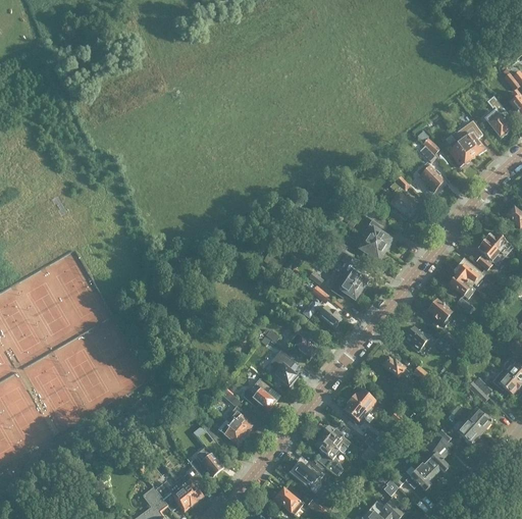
[(520,85),(514,78),(510,72),(505,78),(514,90),(520,85)]
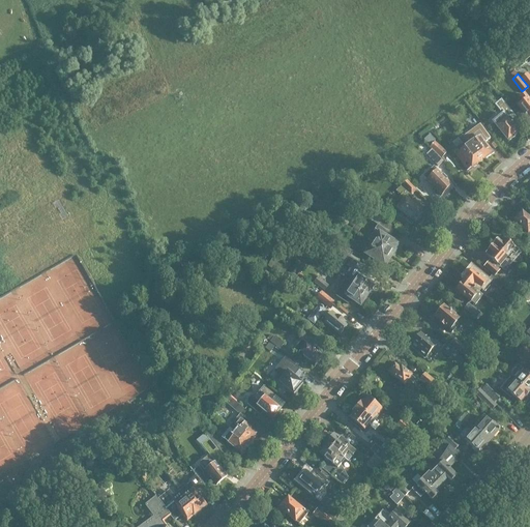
[(529,99),(524,92),(520,95),(522,98),(517,103),(525,113),(524,114),(525,115),(526,114),(529,119),(529,118),(529,99)]
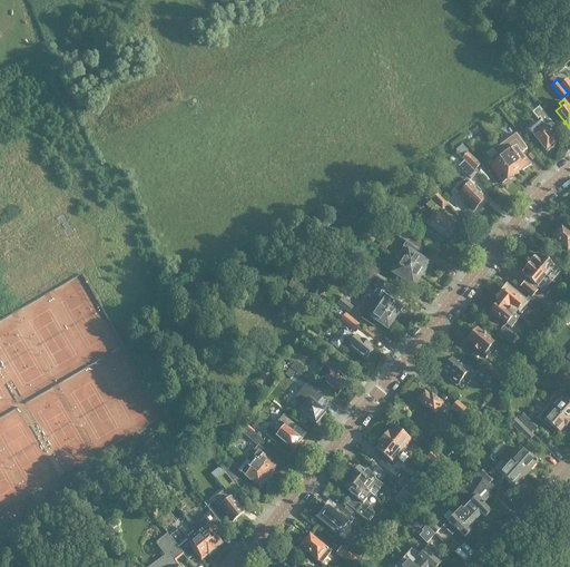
[(552,120),(539,105),(532,110),(540,120),(530,129),(546,148),(547,147),(548,148),(552,145),(551,144),(557,139),(553,136),(553,135),(550,132),(546,126),(552,120)]
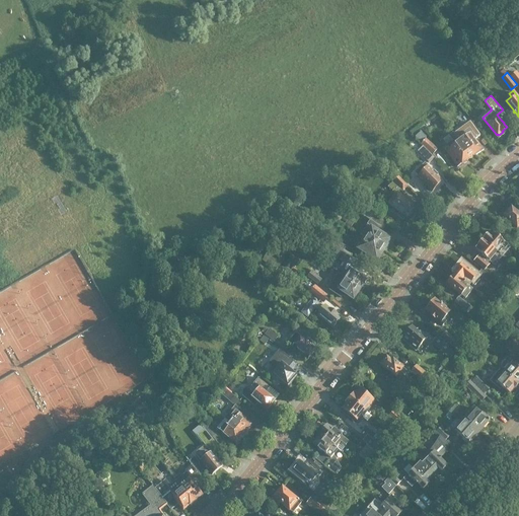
[(475,140),(473,138),(479,133),(470,120),(454,132),(471,156),(471,154),(474,152),(475,153),(480,149),(479,148),(480,148),(480,147),(483,146),(477,139),(475,140)]
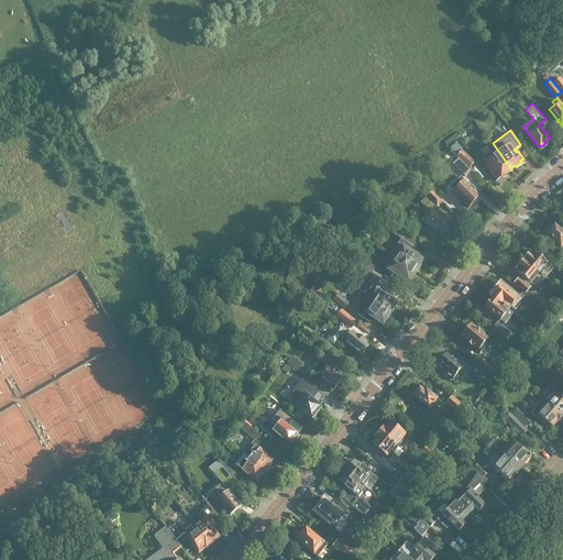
[(474,160),(461,149),(461,146),(456,141),(450,146),(455,153),(468,165),(474,160)]
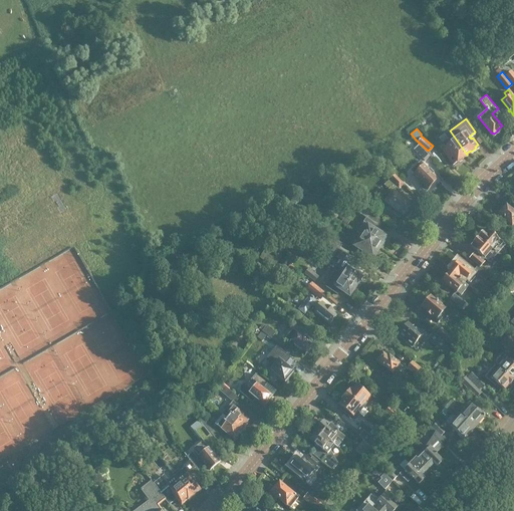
[(465,155),(467,155),(448,130),(439,137),(445,145),(442,147),(453,162),(456,160),(456,161),(458,160),(459,160),(462,158),(462,157),(465,155)]
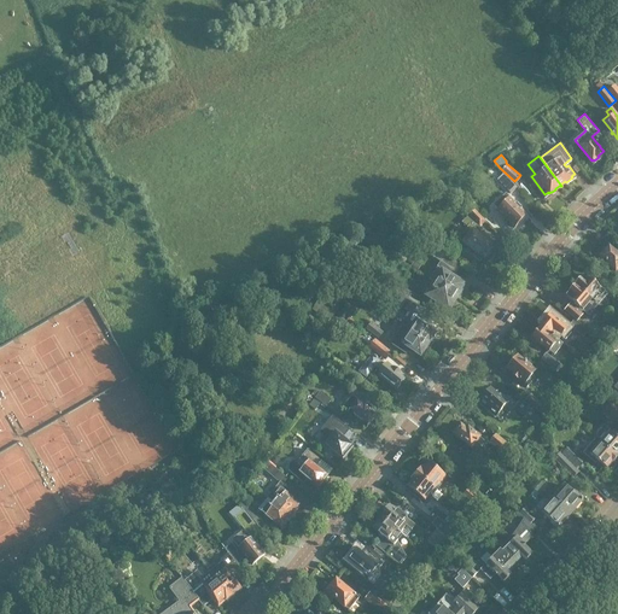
[(517,185),(503,171),(497,177),(511,191),(517,185)]
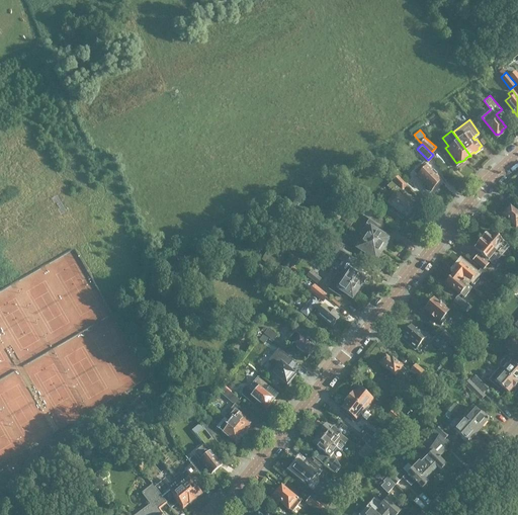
[(437,173),(425,161),(420,166),(422,168),(417,173),(421,177),(418,180),(424,186),(428,191),(430,189),(431,189),(439,181),(439,178),(436,174),(437,173)]
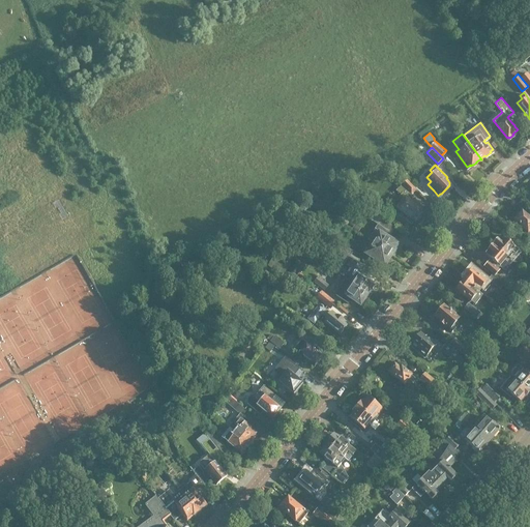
[(416,187),(407,178),(402,173),(398,178),(402,182),(395,188),(401,193),(398,197),(399,197),(398,198),(401,200),(396,206),(408,214),(406,217),(411,222),(414,218),(415,220),(417,217),(418,217),(421,213),(420,212),(423,208),(411,200),(413,197),(411,196),(413,194),(411,193),(416,187)]
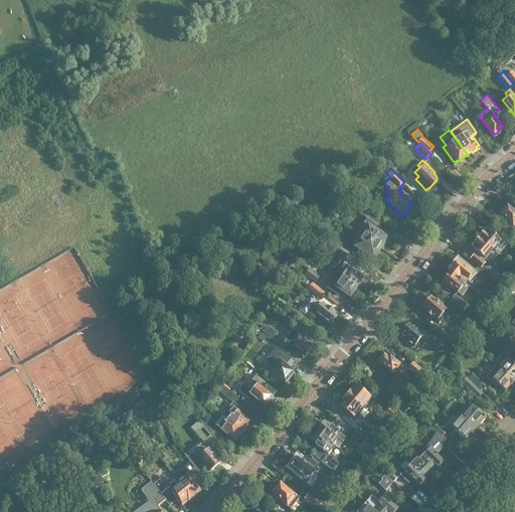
[(514,209),(507,203),(499,212),(513,223),(514,220),(514,209)]
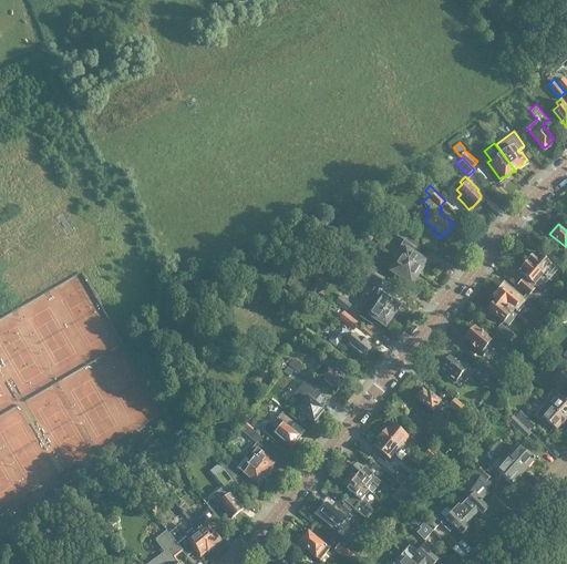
[(422,241),(409,232),(394,255),(399,258),(419,270),(422,266),(421,266),(422,265),(423,265),(425,263),(425,260),(426,259),(425,258),(426,256),(420,252),(419,254),(418,254),(418,253),(415,252),(418,247),(422,241)]
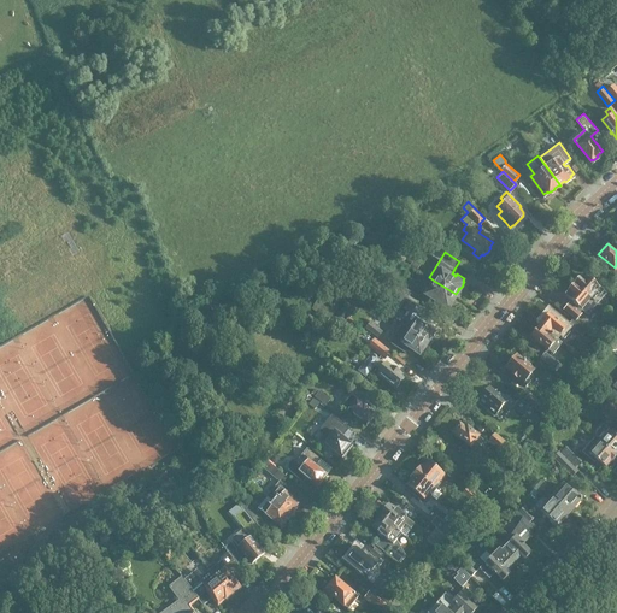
[(415,257),(409,265),(416,269),(421,261),(415,257)]
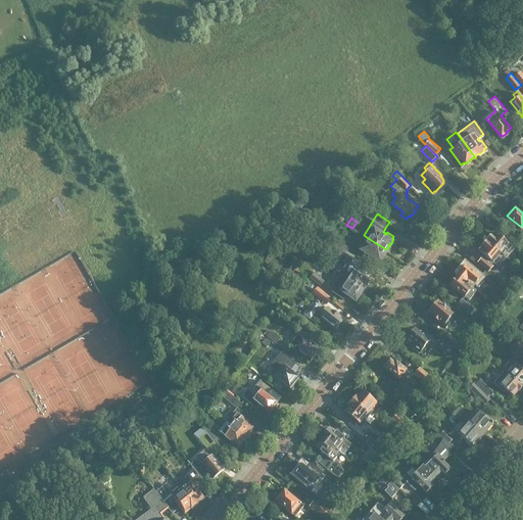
[(494,231),(486,239),(506,256),(519,240),(510,231),(506,236),(504,234),(502,237),(494,231)]
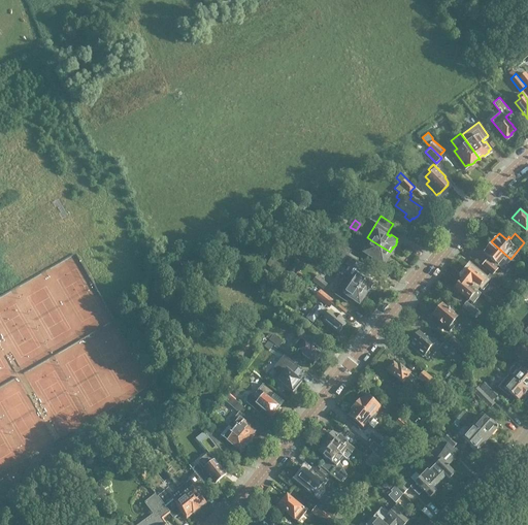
[(387,257),(390,252),(371,240),(368,245),(367,243),(363,251),(366,253),(366,254),(374,258),(383,263),(384,261),(385,261),(386,259),(386,258),(387,257)]
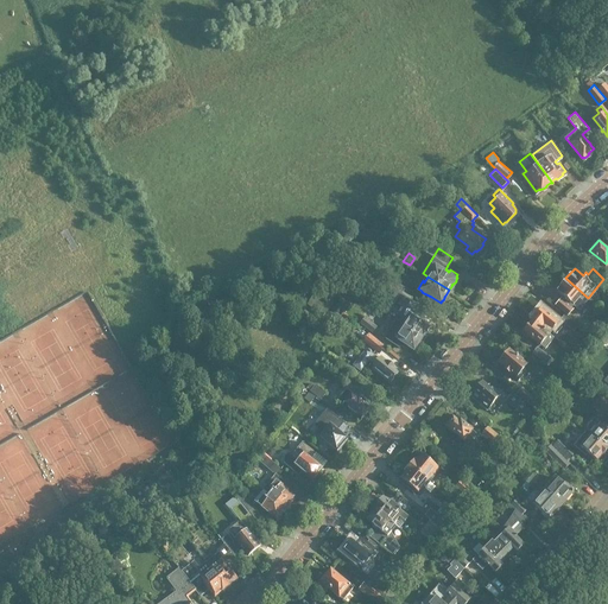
[(390,284),(397,288),(401,292),(405,286),(393,278),(390,284)]
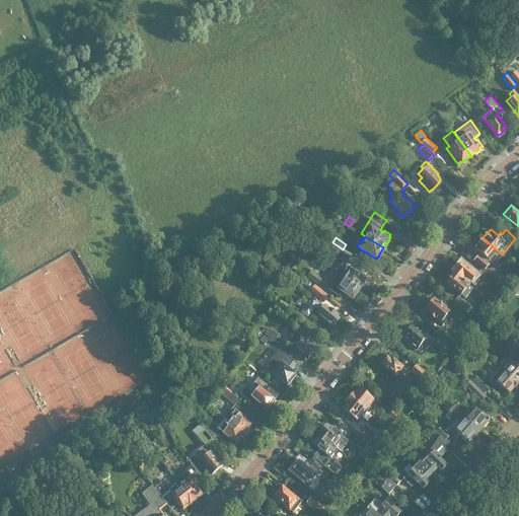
[(502,254),(483,237),(475,246),(480,251),(474,259),(484,268),(491,260),(494,264),(502,254)]
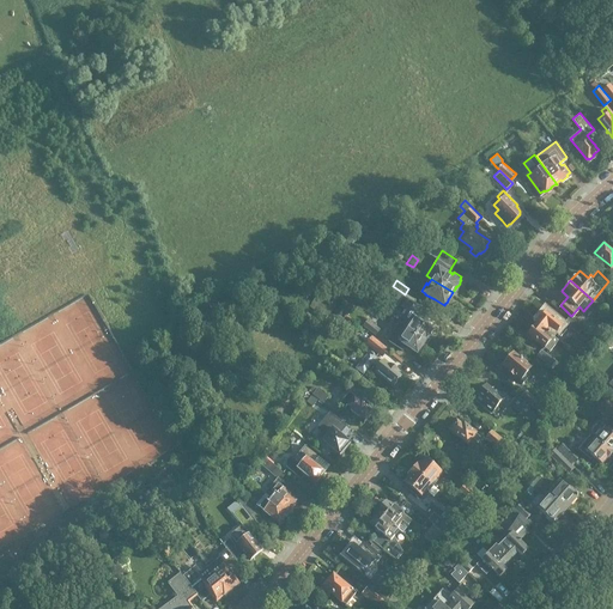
[(420,304),(405,294),(400,291),(396,298),(410,306),(399,322),(426,340),(431,334),(429,333),(434,327),(414,315),(420,304)]
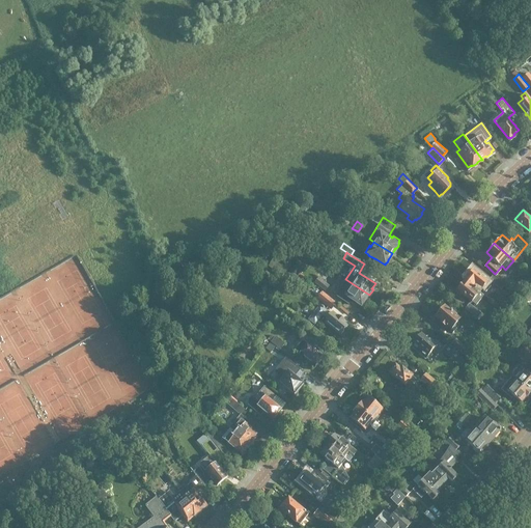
[(269,261),(283,272),(289,264),(275,253),(269,261)]
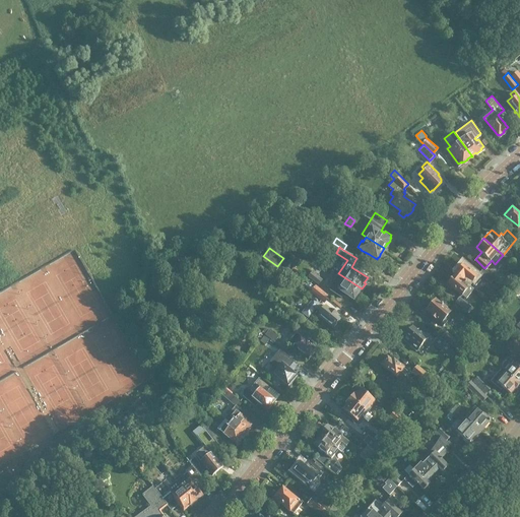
[(296,265),(301,258),(291,252),(286,259),(296,265)]
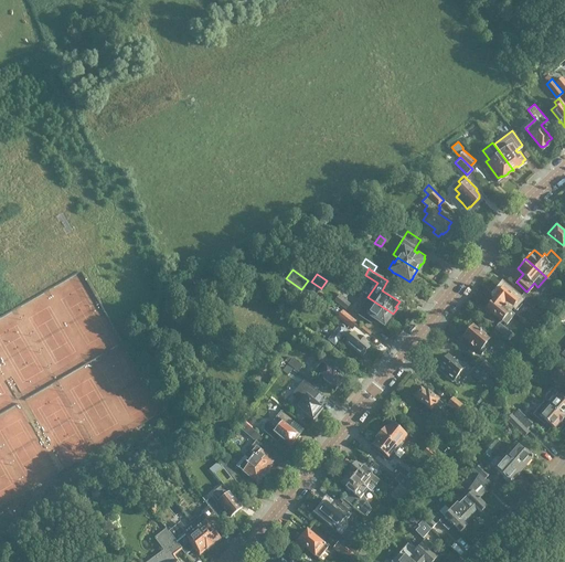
[(494,295),(493,295),(510,309),(510,308),(513,306),(516,308),(521,301),(518,299),(519,298),(518,298),(511,293),(510,292),(503,286),(502,286),(494,295)]
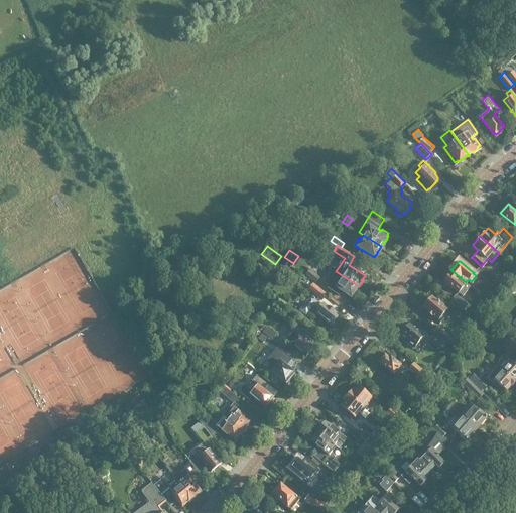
[(491,275),(479,265),(475,270),(487,280),(491,275)]
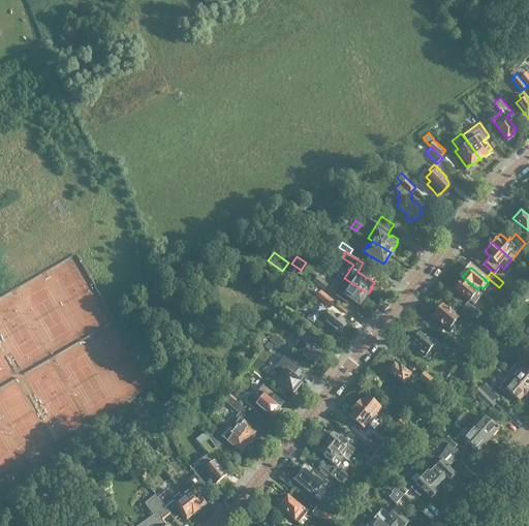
[(499,278),(517,292),(518,294),(528,279),(528,274),(520,286),(504,273),(499,278)]
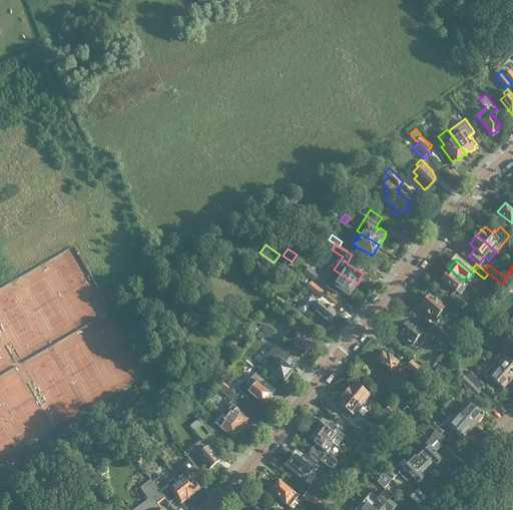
[(318,274),(309,267),(308,266),(304,271),(314,280),(318,274)]
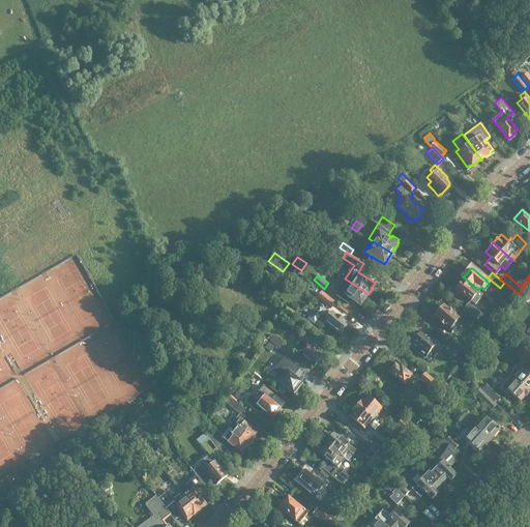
[(481,292),(478,289),(478,290),(463,276),(463,279),(454,289),(460,293),(462,291),(463,292),(463,293),(464,294),(464,293),(470,298),(470,299),(471,298),(474,301),(481,292)]
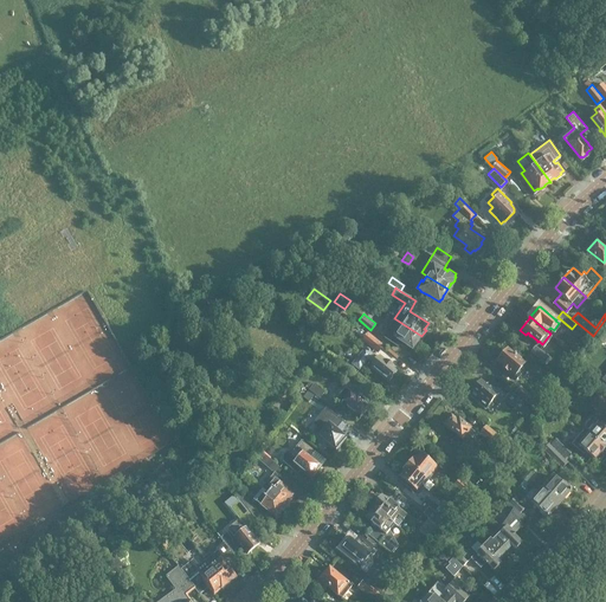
[(421,336),(394,318),(384,334),(398,343),(400,340),(412,347),(416,342),(418,343),(421,336)]
